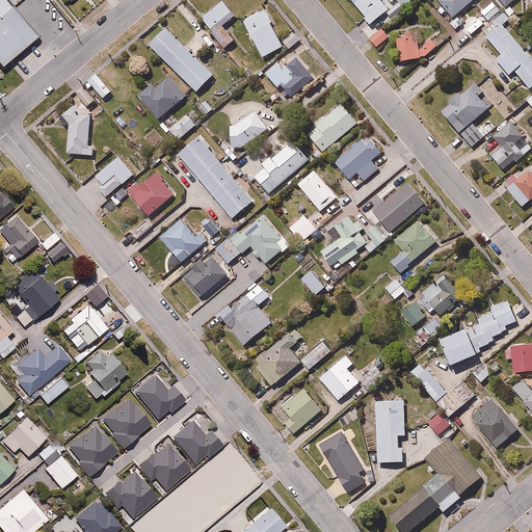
[(213,34),(224,49),(236,38),(224,25),(236,15),(223,0),(222,0),(203,18),(215,32),(213,34)]
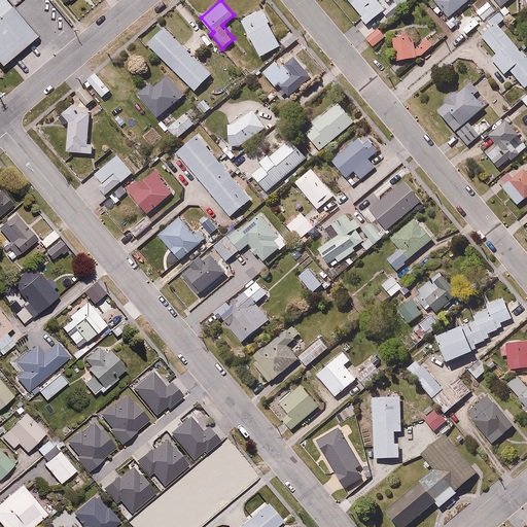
[(348,0),(364,18),(361,20),(366,26),(386,9),(379,0),(348,0)]
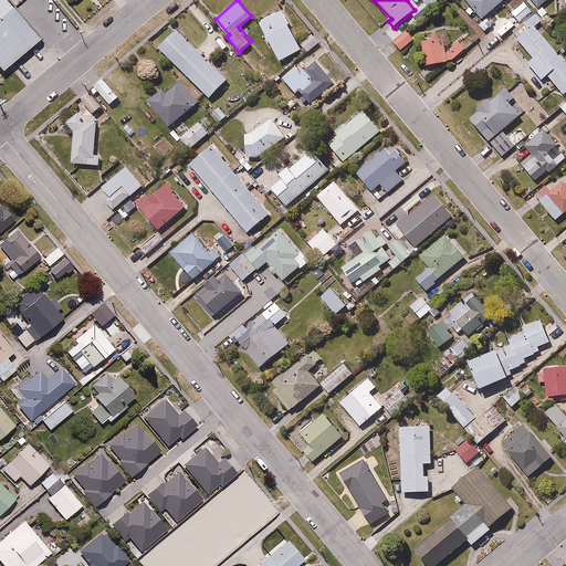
[(512,13),(503,2),(505,0),(467,0),(482,19),(498,6),(506,18),(512,13)]
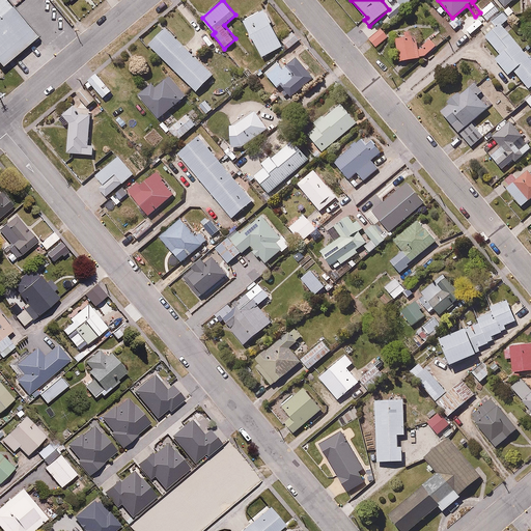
[(0,1),(0,57),(28,34),(0,1)]
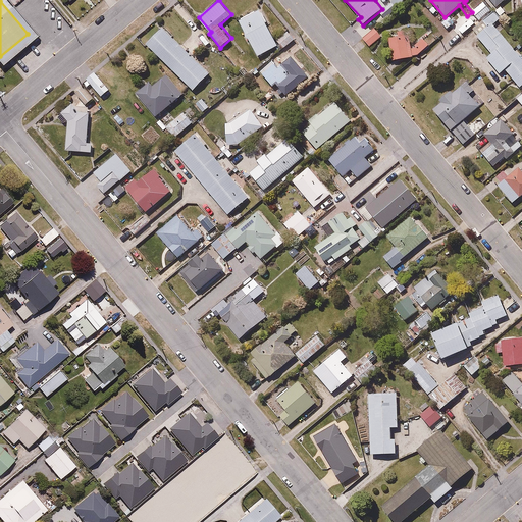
[(491,11),(483,1),(472,10),(480,19),(491,11)]
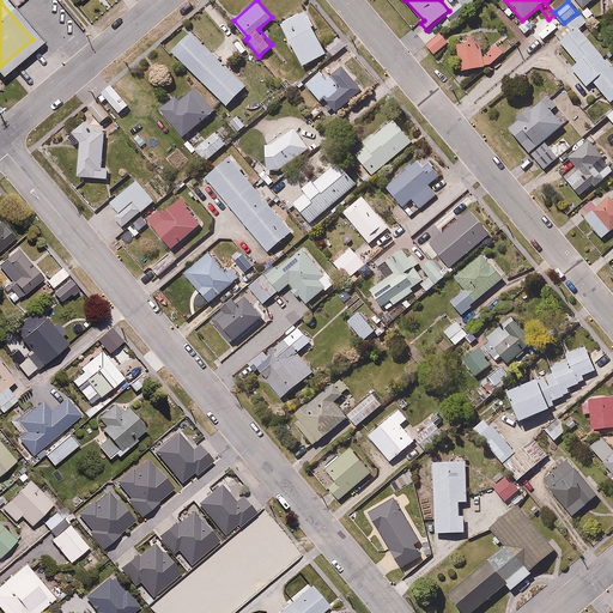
[(568,24),(574,30),(559,42),(577,62),(571,67),(589,87),(594,83),(612,103),(612,102),(612,66),(580,29),(598,14),(589,5),(568,24)]
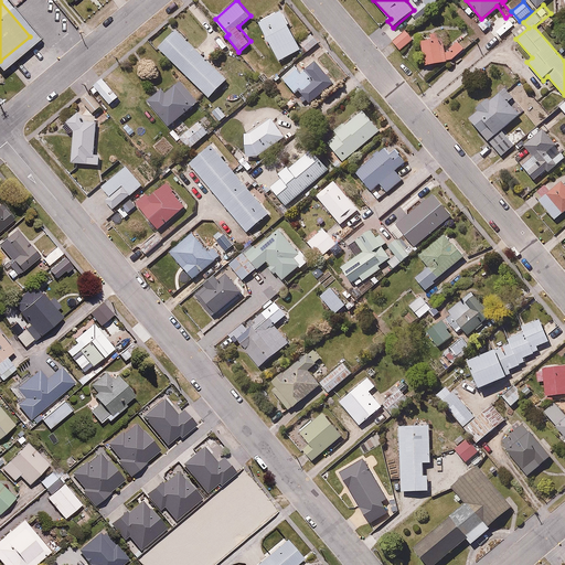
[(279,60),(301,49),(280,9),(258,21),(279,60)]
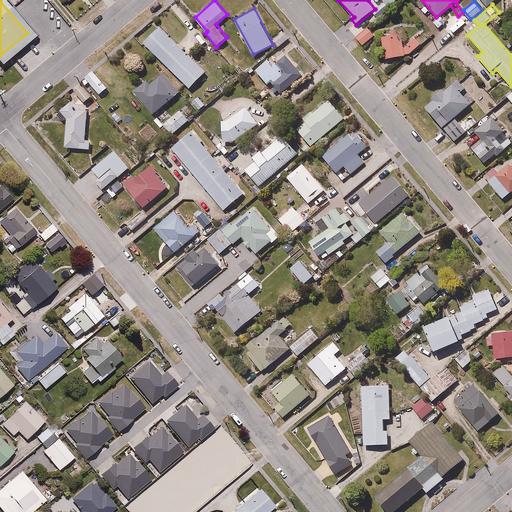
[(367,25),(355,36),(363,45),(375,33),(367,25)]
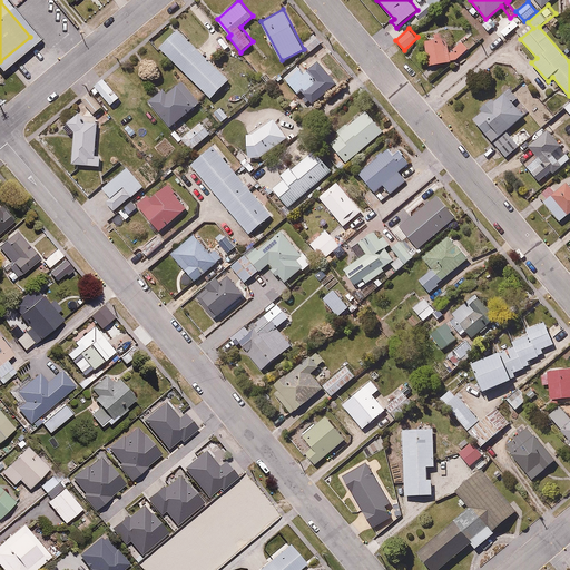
[(178,29),(159,47),(209,99),(228,82),(178,29)]
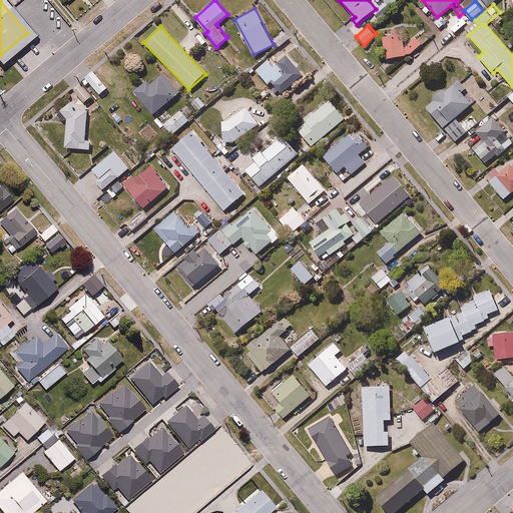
[(278,44),(270,51),(278,59),(285,52),(287,54),(298,43),(284,29),(273,40),(278,44)]
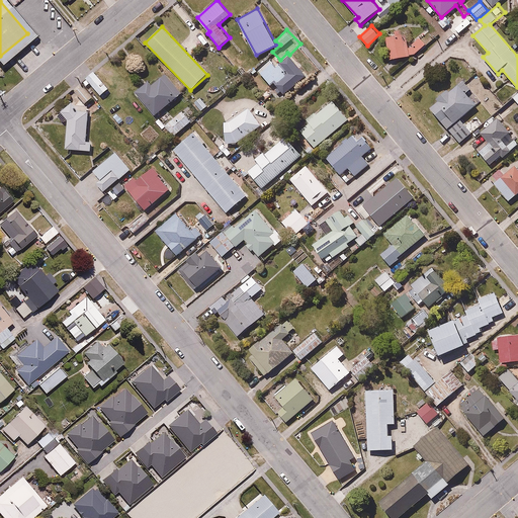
[(419,36),(413,41),(413,47),(409,48),(407,33),(403,34),(402,29),(395,30),(396,35),(387,36),(391,59),(410,57),(418,52),(427,45),(419,36)]
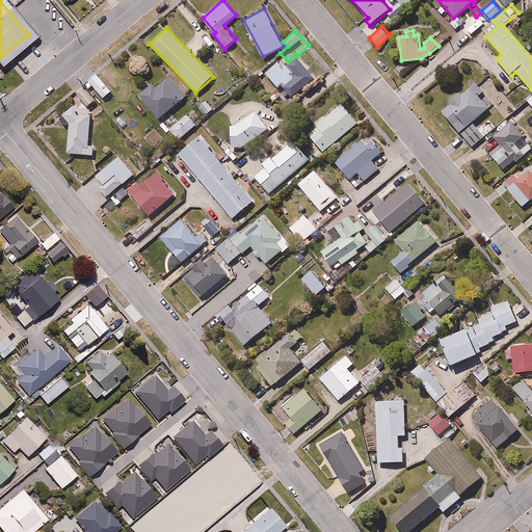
[(283,85),(292,97),(314,78),(297,58),(286,68),(280,60),(266,73),(278,88),(283,85)]
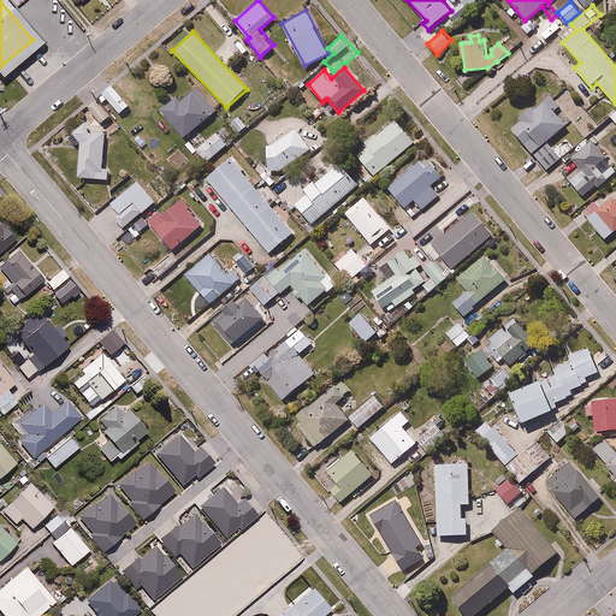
[(114,86),(105,94),(122,116),(131,107),(114,86)]
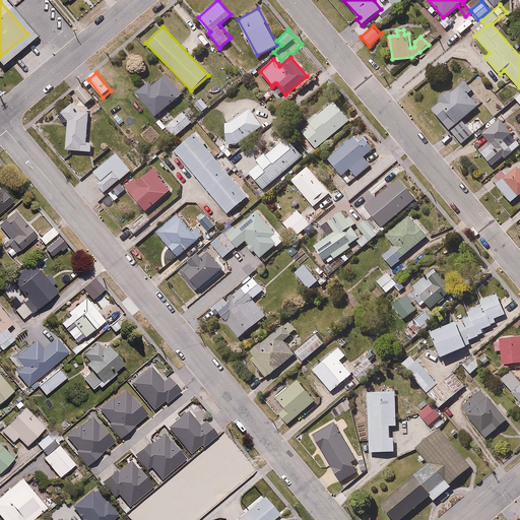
[(134,90),(154,117),(183,92),(168,73),(152,85),(147,79),(134,90)]
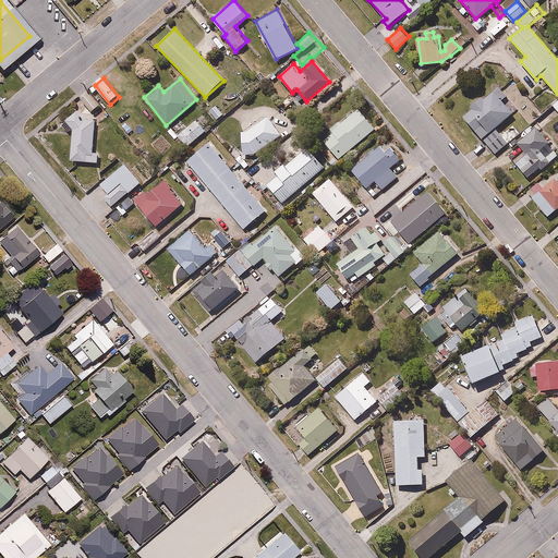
[(483,95),(469,107),(471,108),(463,114),(495,154),(509,142),(498,129),(516,113),(506,102),(510,98),(500,87),(486,98),(483,95)]
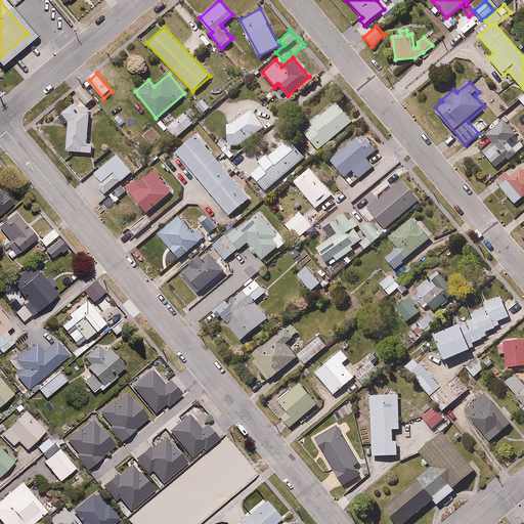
[(83,85),(76,91),(88,106),(95,100),(83,85)]
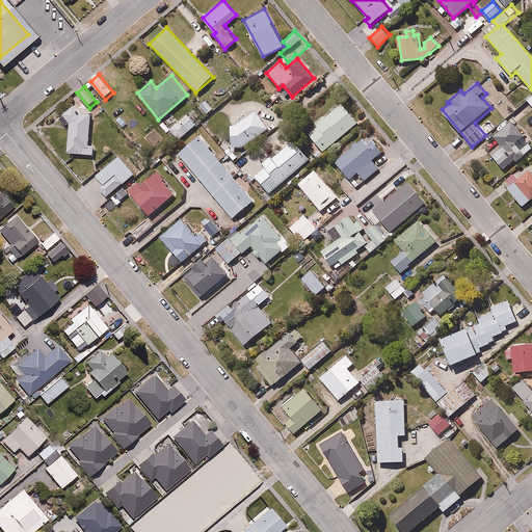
[(90,144),(92,111),(81,105),(80,100),(75,100),(75,106),(63,114),(70,122),(67,153),(96,154),(97,144),(90,144)]
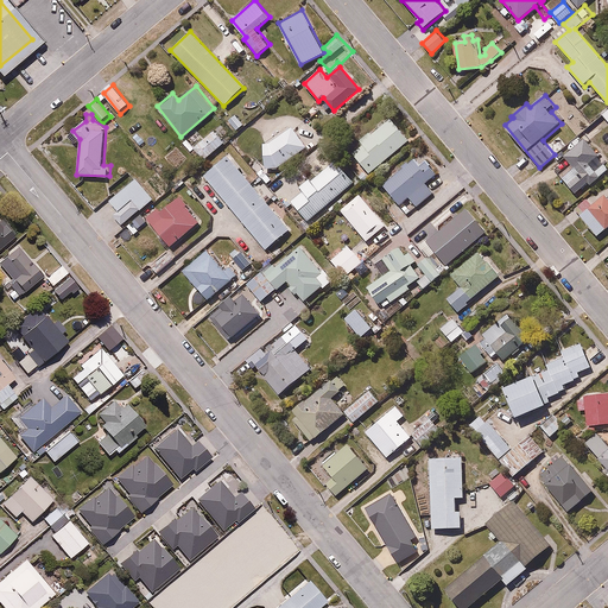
[(390,115),(360,140),(363,144),(353,152),(369,172),(410,139),(390,115)]
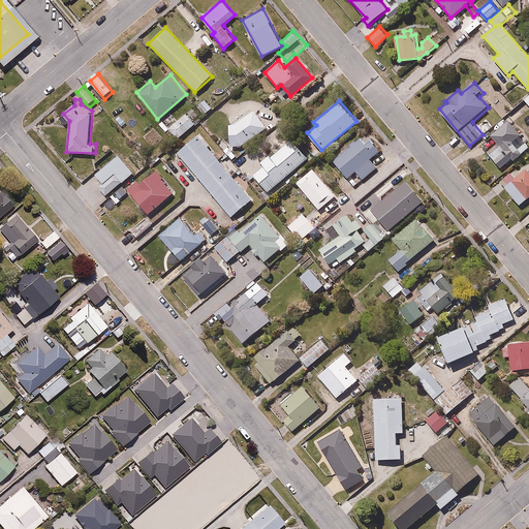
[(231,143),(249,143),(268,127),(253,110),(235,124),(229,124),(231,143)]
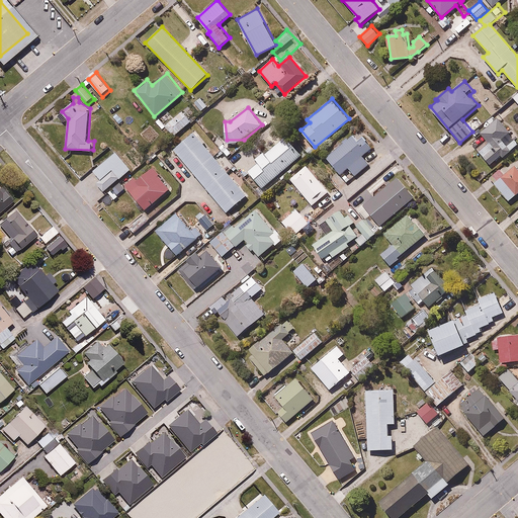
[(191,120),(182,110),(165,125),(174,136),(191,120)]
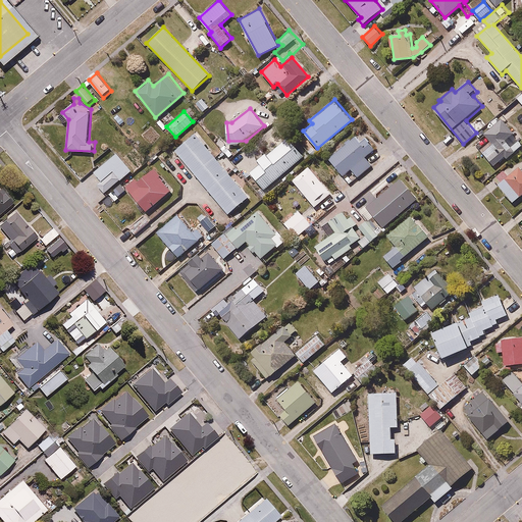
[(491,127),(484,133),(491,141),(481,149),(494,165),(506,156),(508,158),(521,145),(521,141),(520,139),(521,137),(521,136),(508,120),(507,121),(503,117),(497,122),(496,120),(489,125),(491,127)]
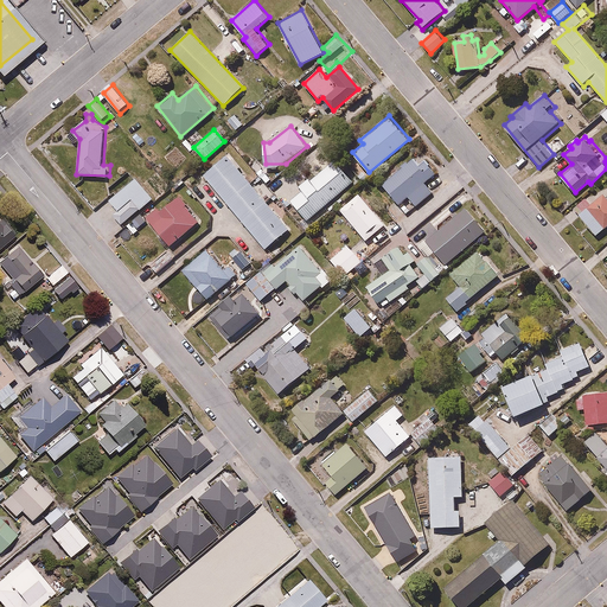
[(228,152),(203,173),(267,249),(293,228),(228,152)]
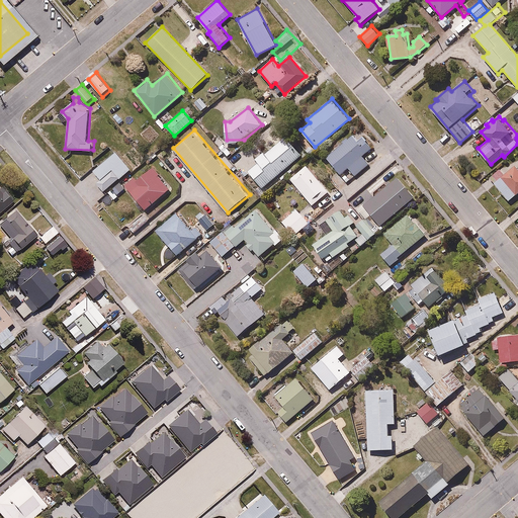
[(348,168),(356,177),(370,165),(362,156),(374,147),(364,135),(357,140),(353,134),(326,157),(341,174),(348,168)]
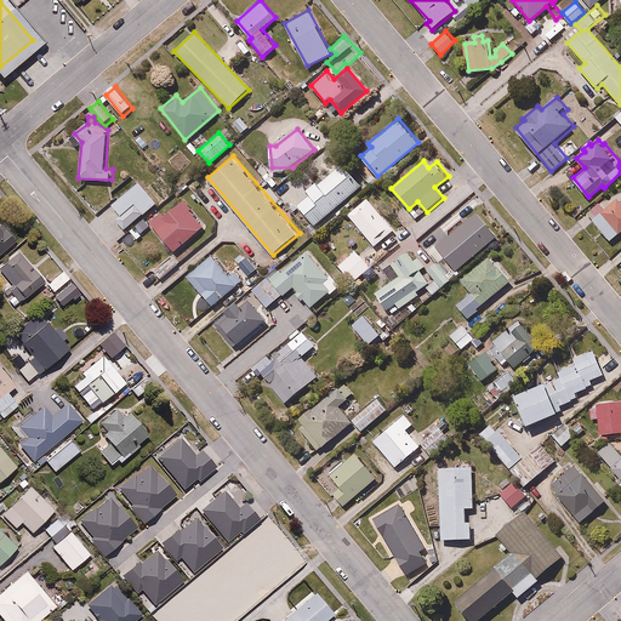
[(318,184),(315,182),(305,191),(307,194),(296,204),(315,226),(362,187),(343,164),(318,184)]
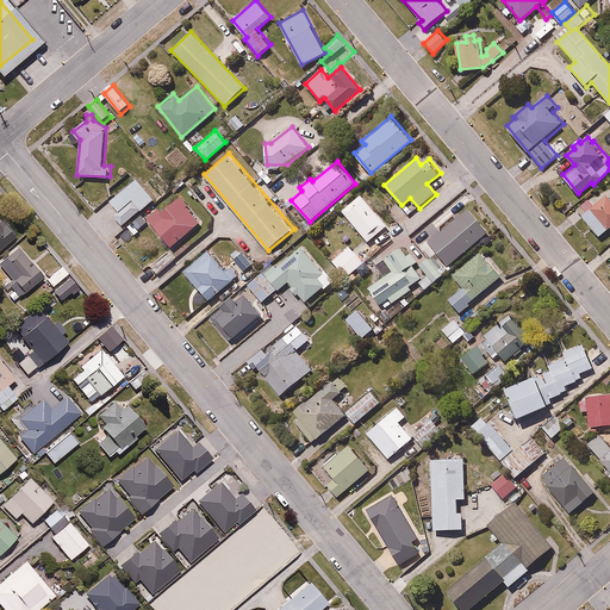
[(118,211),(113,215),(124,226),(156,199),(137,178),(110,200),(118,211)]
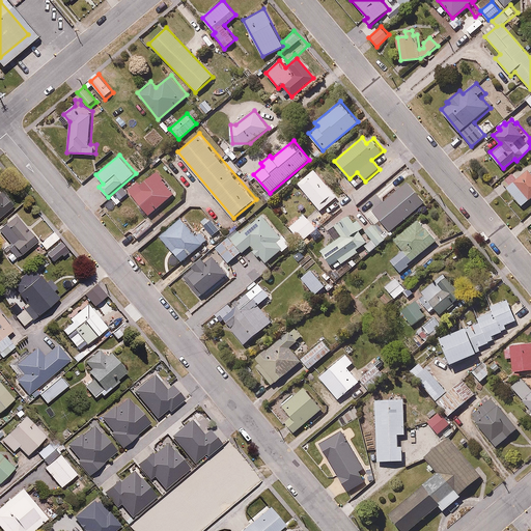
[(315,168),(297,183),(319,212),(338,197),(315,168)]
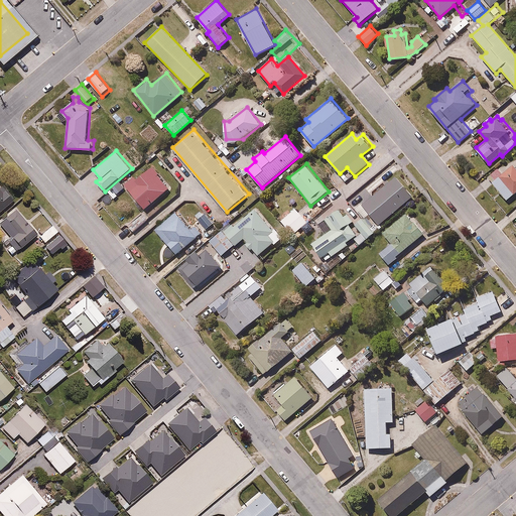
[(515,166),(514,163),(502,172),(499,168),(491,175),(495,179),(492,181),(507,200),(515,191),(515,166)]
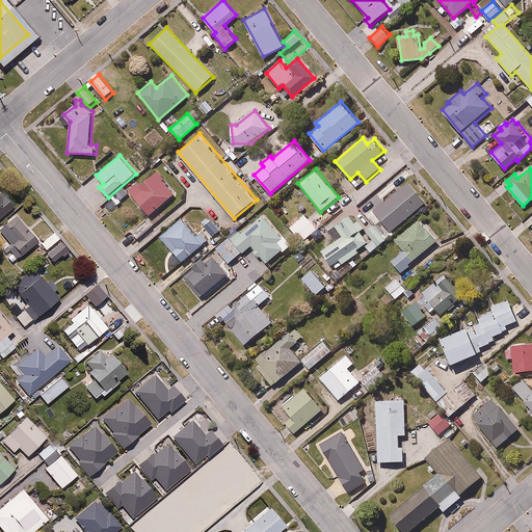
[(177,191),(157,169),(141,183),(138,180),(127,190),(149,215),(177,191)]
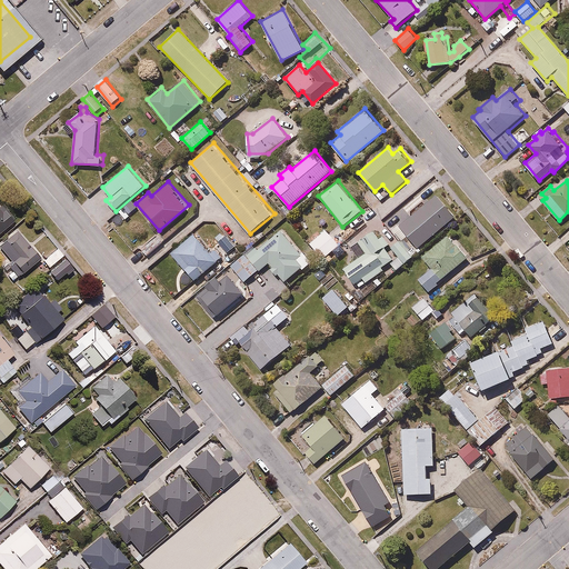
[(455,217),(435,192),(398,222),(418,247),(455,217)]
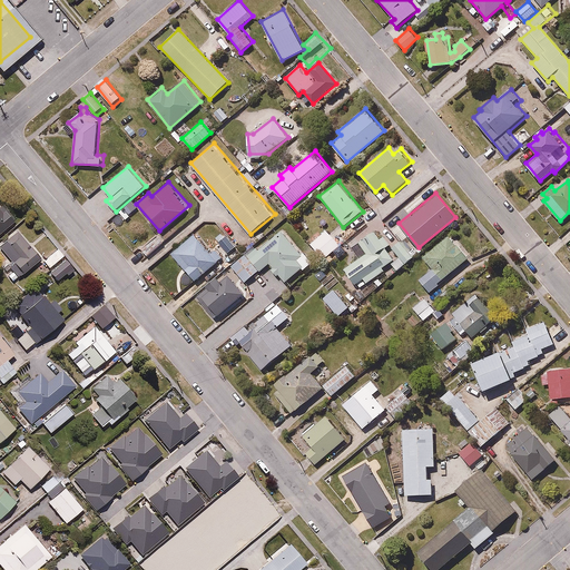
[(0,231),(13,218),(0,203),(0,231)]
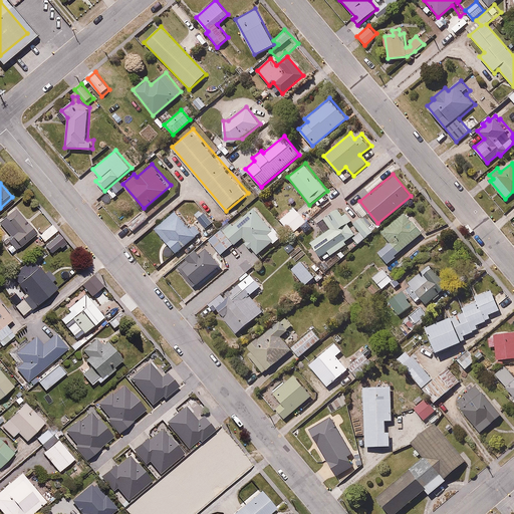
[(276,229),(253,202),(209,241),(223,256),(243,238),(247,242),(245,243),(250,249),(252,248),(258,255),(275,240),(270,234),(276,229)]
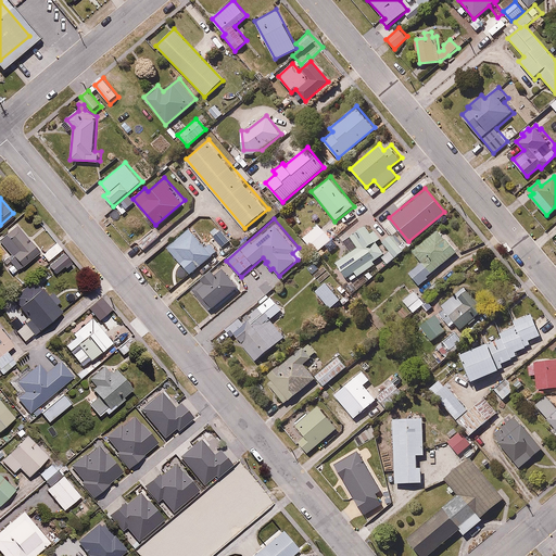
[(340,231),(330,220),(313,235),(306,228),(300,234),(315,252),(340,231)]
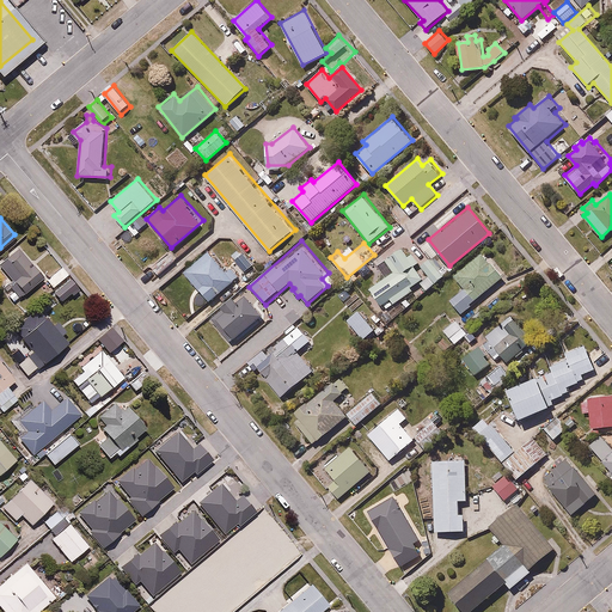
[(18,244),(0,259),(0,263),(10,277),(0,285),(14,301),(44,279),(18,244)]
